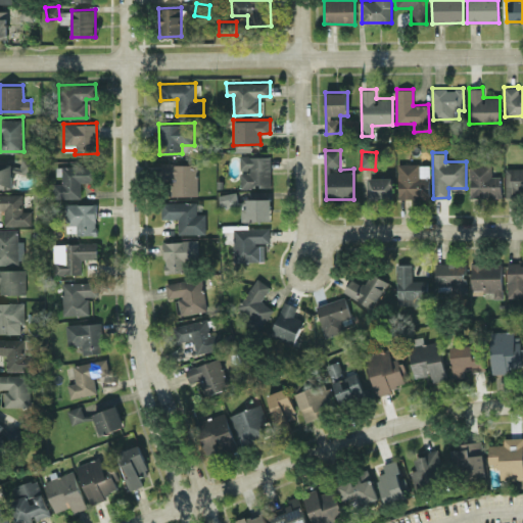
[(19,167),(13,165),(12,171),(34,174),(37,158),(21,155),(19,167)]
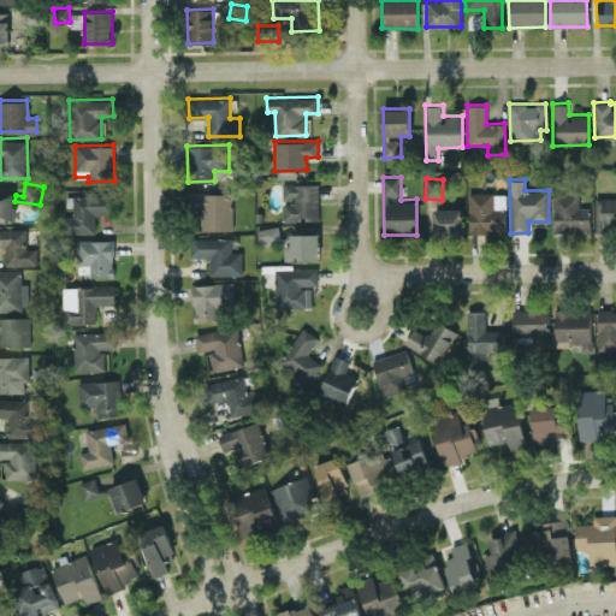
[(319,220),(318,183),(283,183),(283,220),(319,220)]
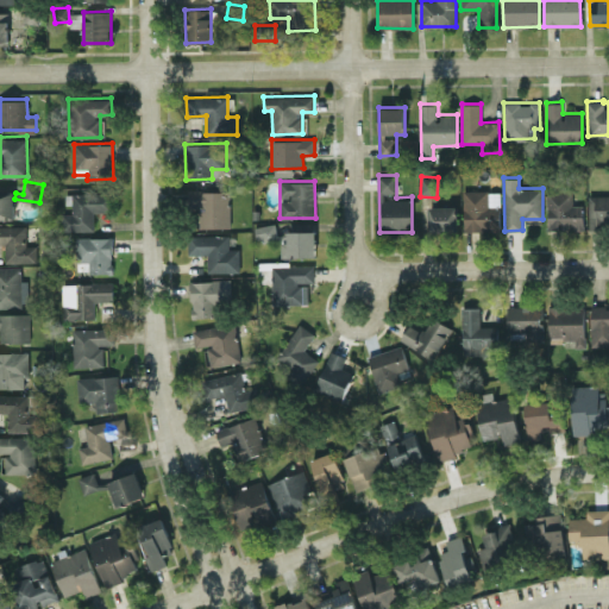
[(0,190),(0,218),(14,218),(13,190),(0,190)]
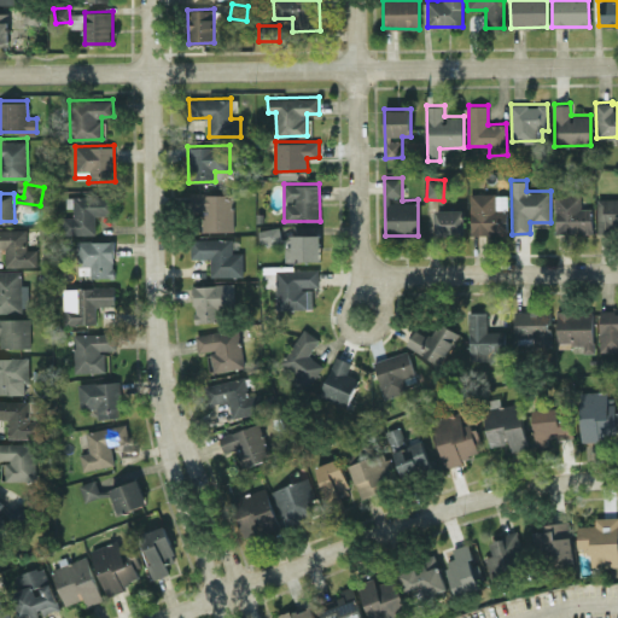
[(232,193),(190,193),(191,210),(197,210),(197,231),(233,229),(232,193)]
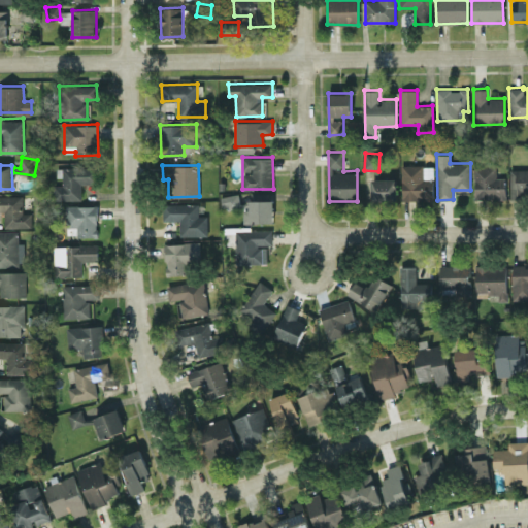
[(432,165),(401,165),(402,200),(433,199),(432,165)]
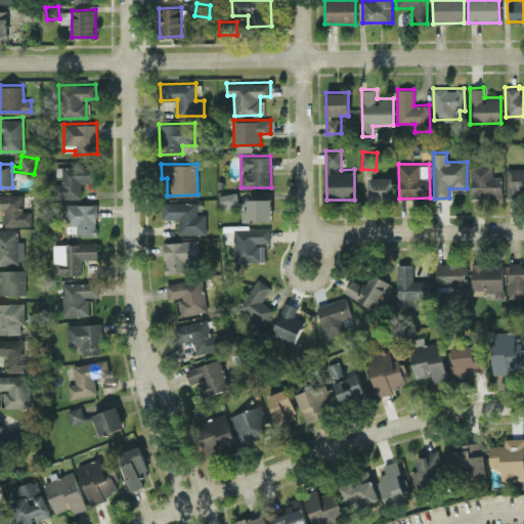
[(62,165),(61,183),(53,182),(52,198),(81,199),(81,181),(96,182),(97,166),(62,165)]
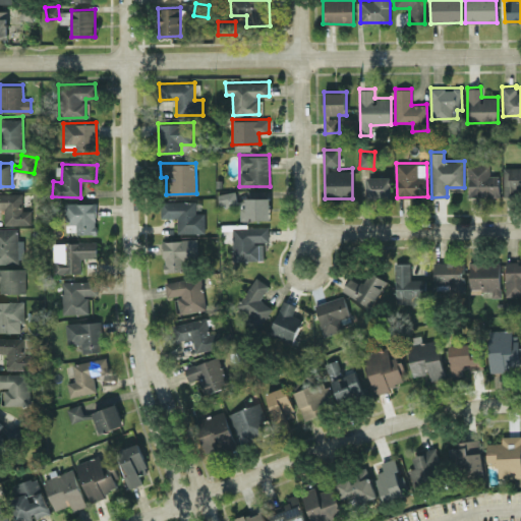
[(489,164),(467,164),(468,196),(499,195),(498,174),(489,175),(489,164)]
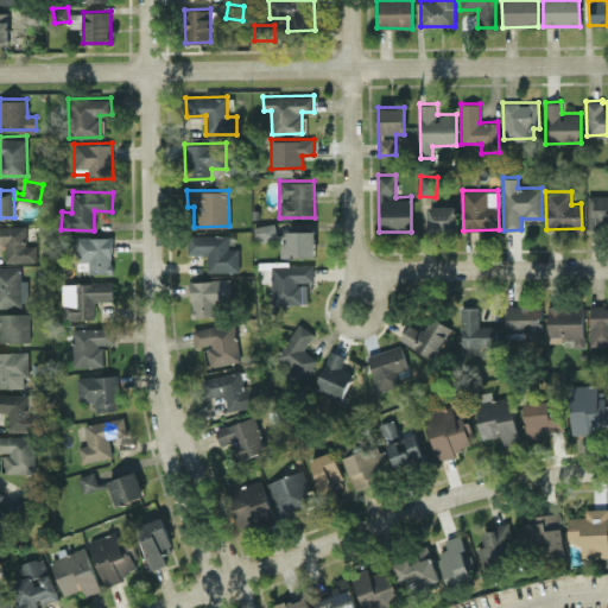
[(607,194),(588,194),(587,226),(607,226),(607,194)]
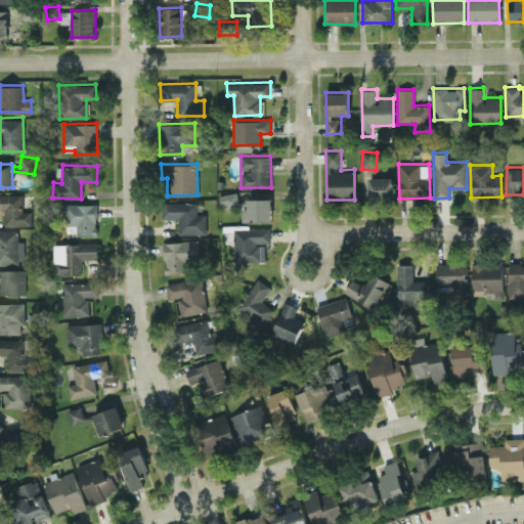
[(392,199),(393,177),(368,177),(367,198),(392,199)]
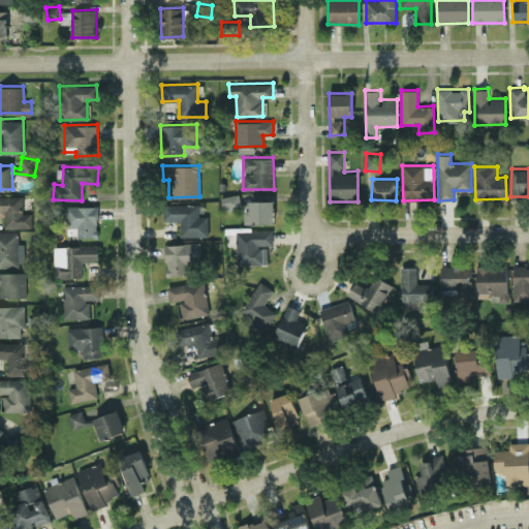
[(220,196),(223,210),(241,207),(239,193),(220,196)]
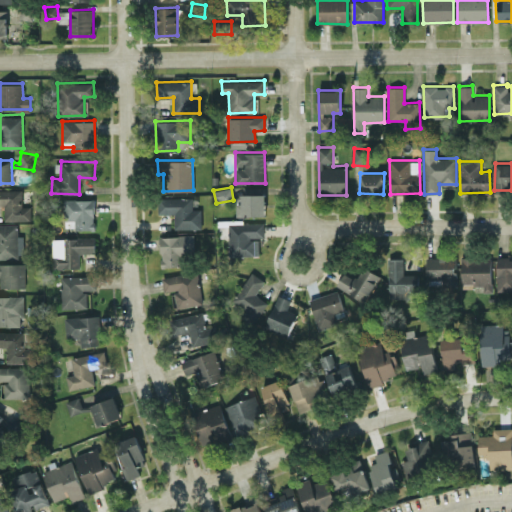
[(22,189),(0,189),(0,204),(4,205),(4,220),(31,220),(31,206),(22,206),(22,189)]
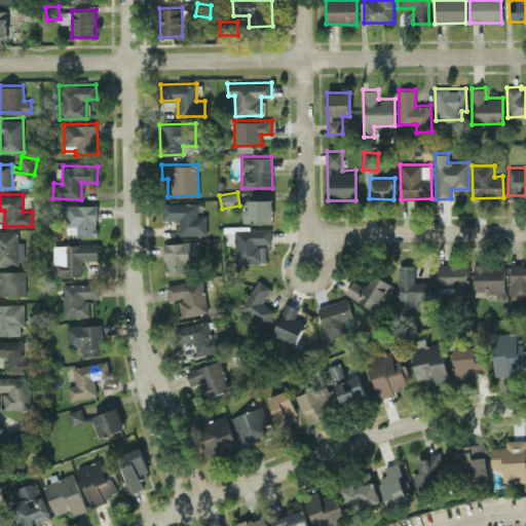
[(272,221),(272,199),(241,200),(242,222),(272,221)]
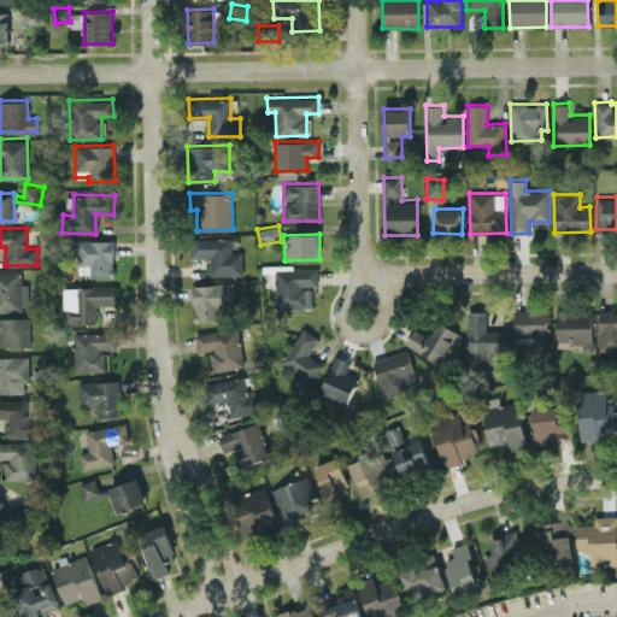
[(242,275),(242,252),(231,252),(231,238),(191,238),(191,257),(210,257),(210,276),(242,275)]
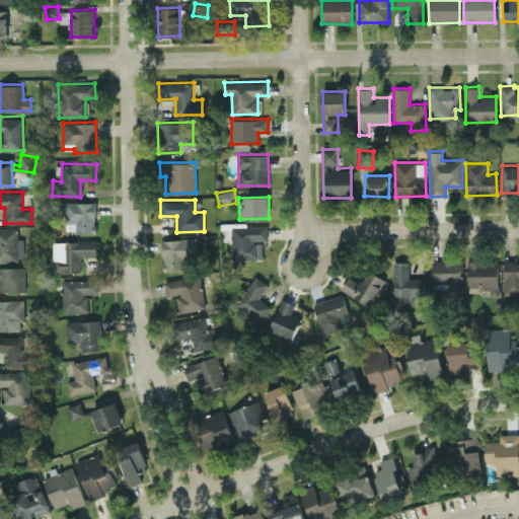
[(96,232),(95,201),(64,202),(64,222),(75,222),(75,232),(96,232)]
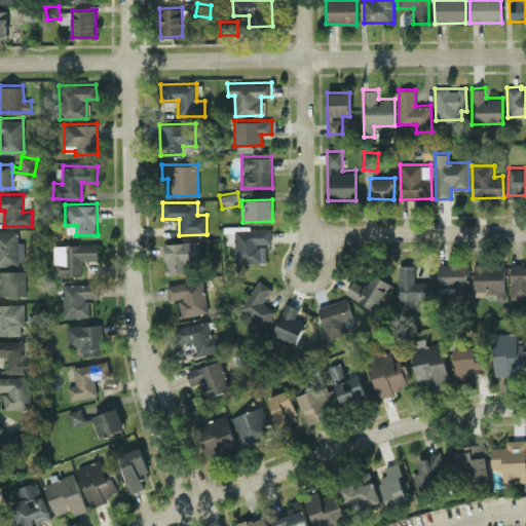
[(271,228),(234,229),(235,263),(266,262),(266,243),(271,243),(271,228)]
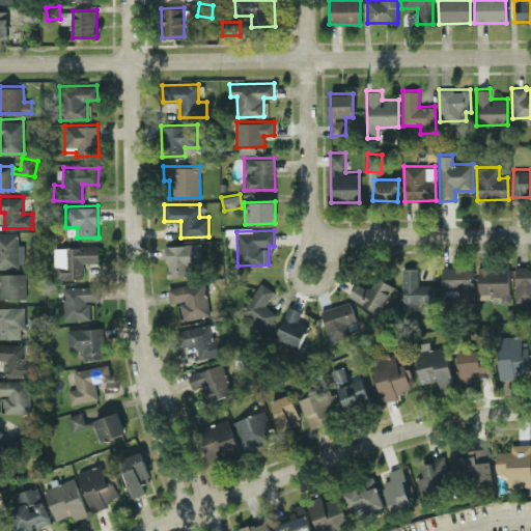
[(0,267),(25,267),(25,245),(19,245),(18,232),(0,232),(0,267)]
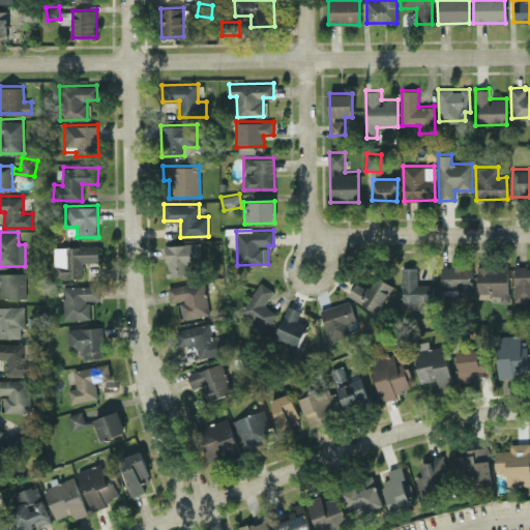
[(198,242),(166,243),(167,275),(199,274),(198,242)]
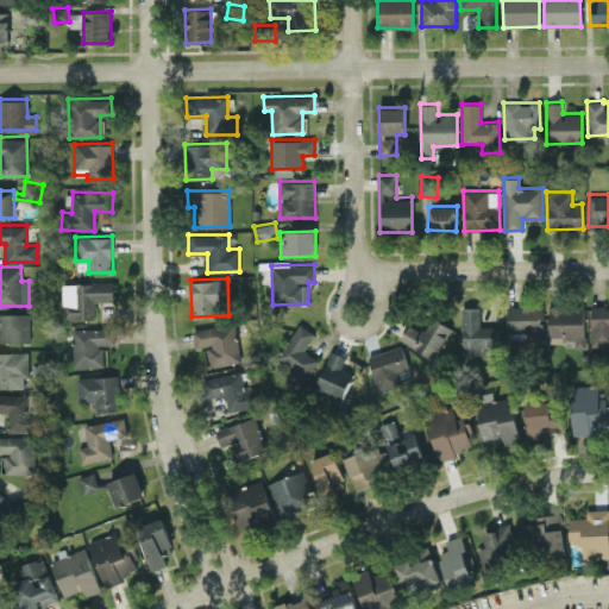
[(95,319),(94,301),(114,300),(114,282),(62,283),(63,319),(95,319)]
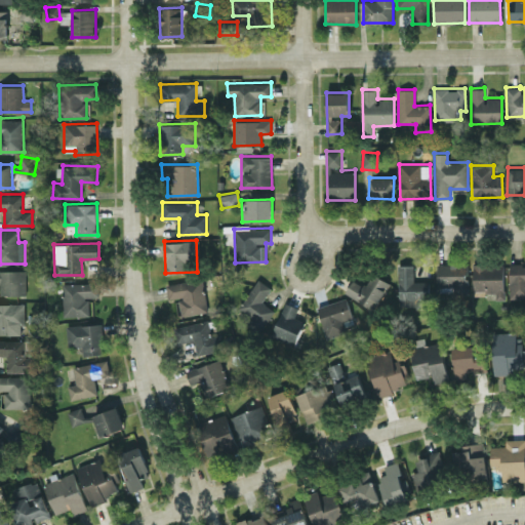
[(510,298),(524,297),(524,261),(509,263),(510,298)]
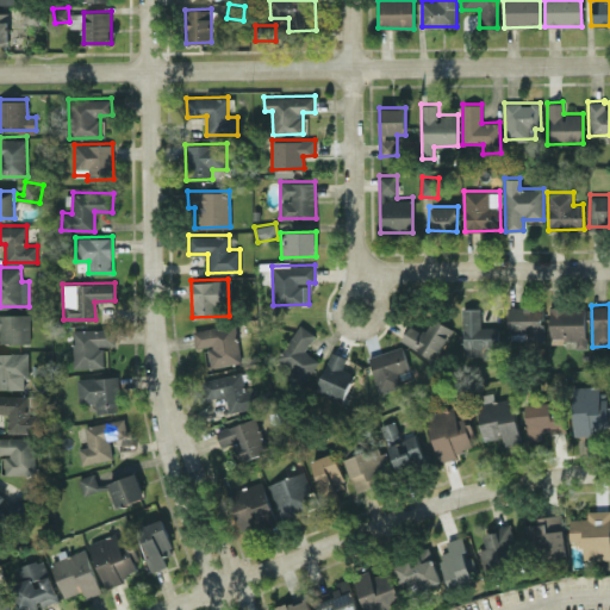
[(508,306),(509,341),(545,340),(543,305),(508,306)]
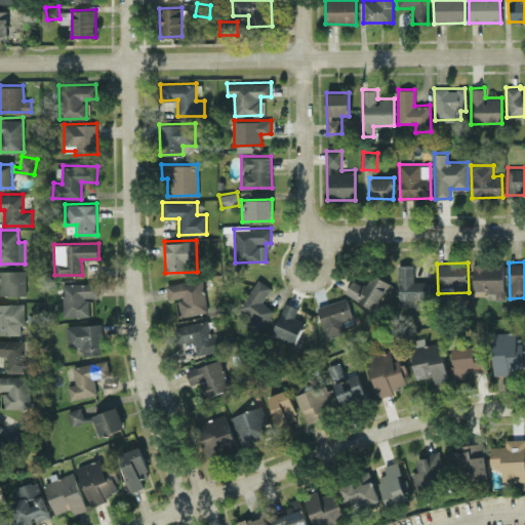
[(503,264),(473,264),(474,291),(495,291),(495,298),(503,298),(503,264)]
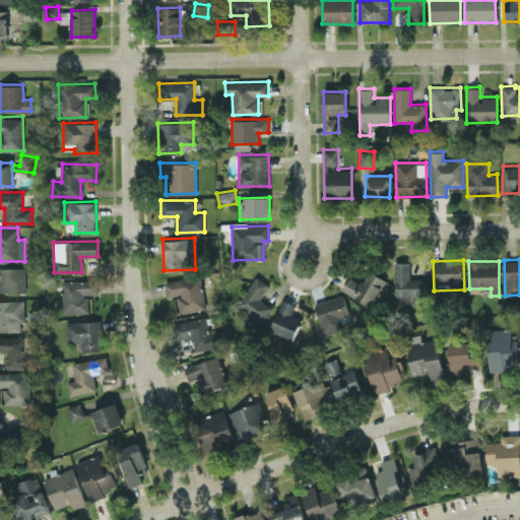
[(409,262),(394,262),(394,304),(425,304),(425,277),(409,277),(409,262)]
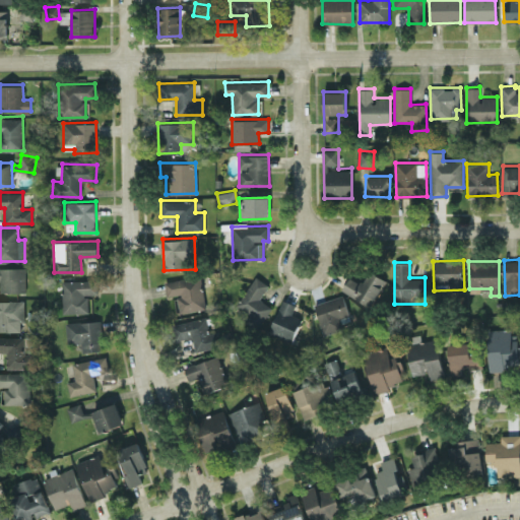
[(0,266),(0,291),(25,293),(24,266),(0,266)]
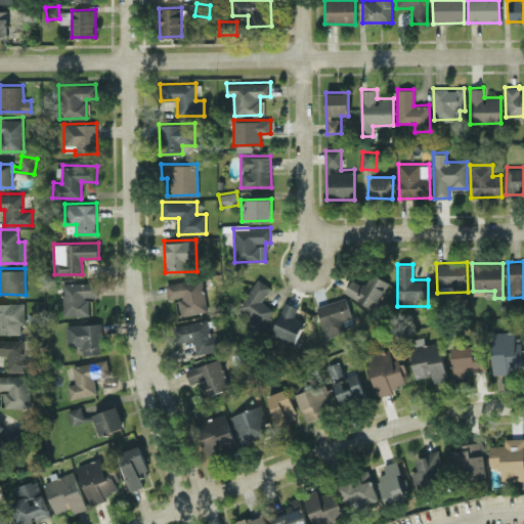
[(352,277),(344,291),(373,308),(389,282),(373,271),(364,286),(352,277)]
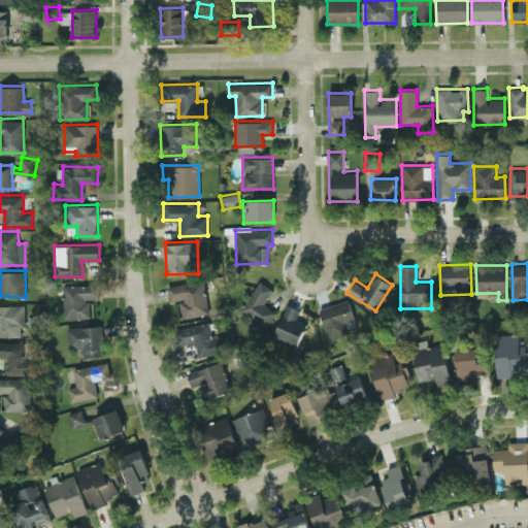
[(208,312),(202,278),(166,286),(169,301),(177,300),(182,318),(208,312)]
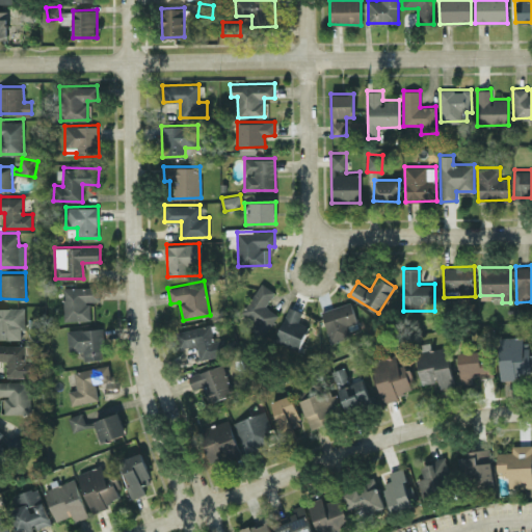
[(264,338),(278,313),(266,306),(275,290),(260,282),(241,314),(255,322),(250,329),(264,338)]
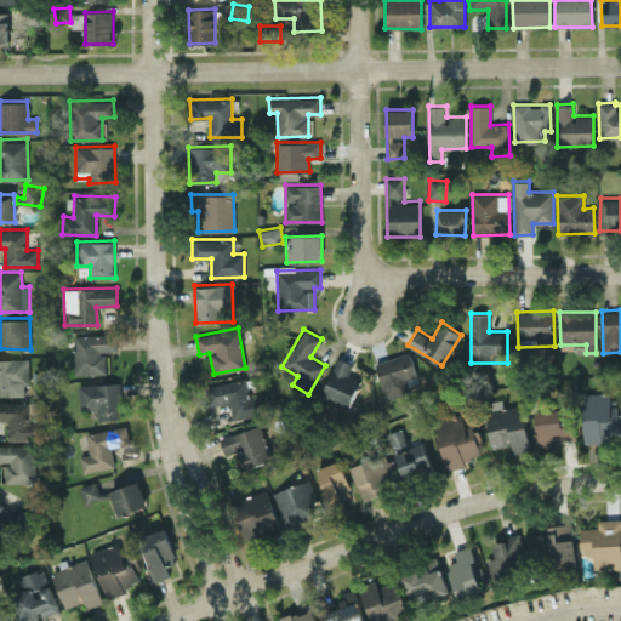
[(115,334),(73,335),(74,375),(107,374),(107,352),(117,352),(115,334)]
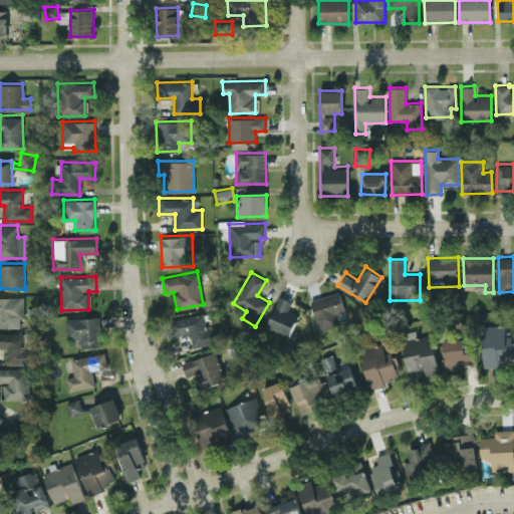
[(310,300),(319,330),(339,324),(336,314),(345,311),(338,291),(310,300)]
